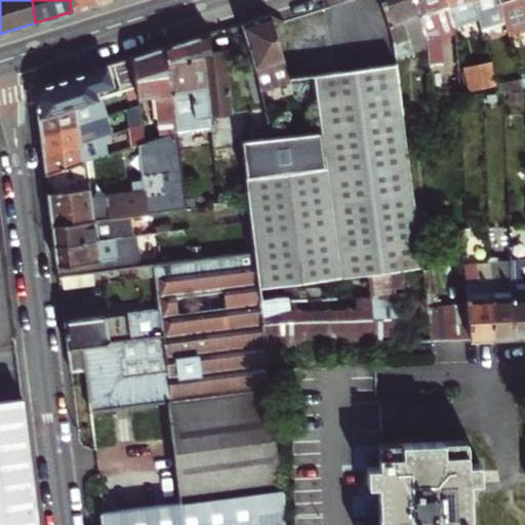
[(94,4),(94,0),(70,0),(71,11),(83,7),(94,4)]
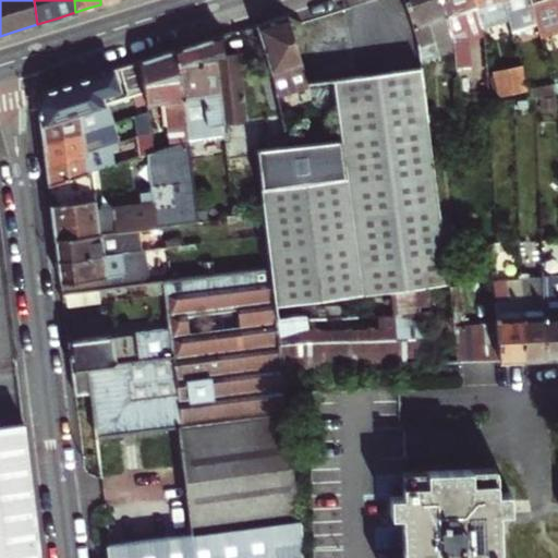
[(433,38),(450,33),(439,0),(403,0),(419,44),(421,60),(438,55),(433,38)]
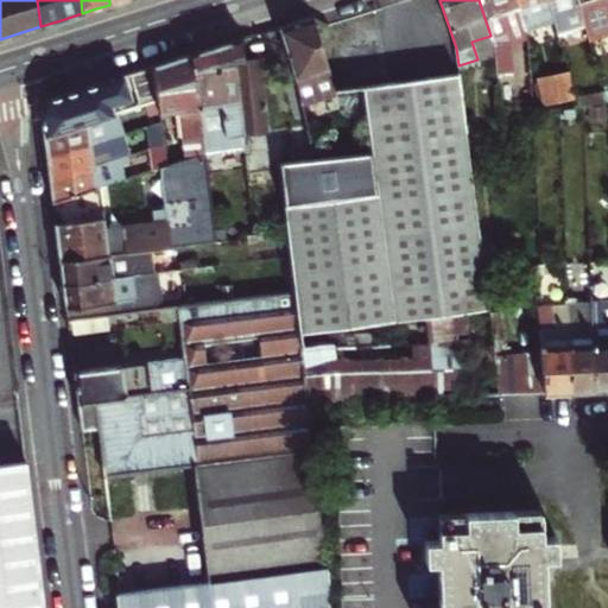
[(525,29),(515,0),(479,0),(491,36),(494,49),(495,55),(496,73),(511,70),(510,40),(527,36),(525,29)]
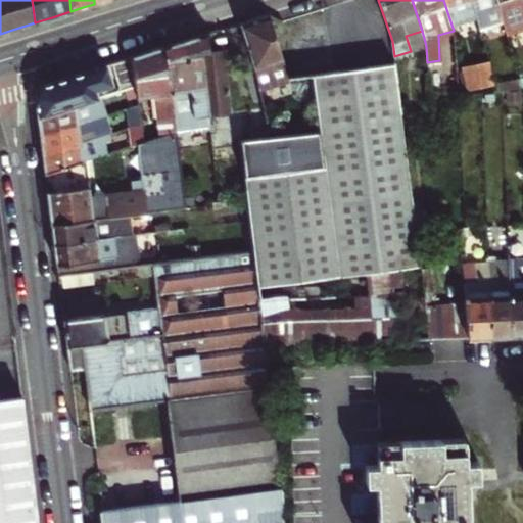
[(443,0),(452,25),(475,17),(470,0),(443,0)]
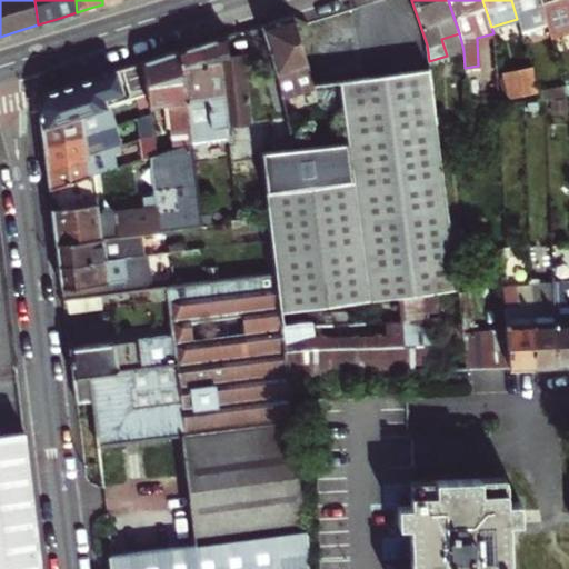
[(545,18),(539,0),(511,0),(517,19),(519,26),(545,18)]
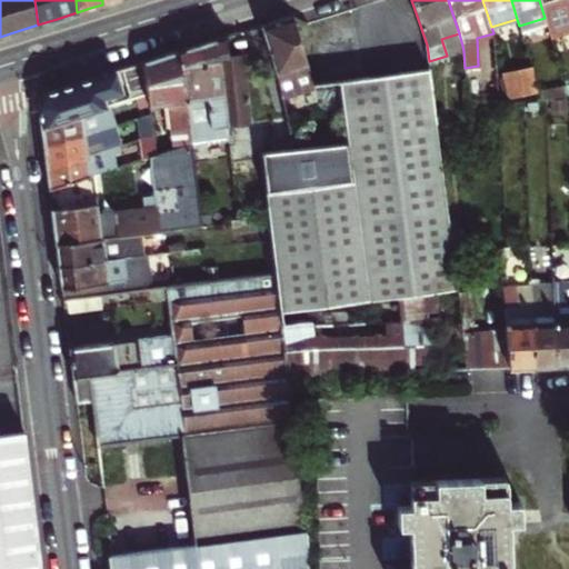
[(568,7),(567,0),(539,0),(545,18),(550,37),(568,31),(568,7)]
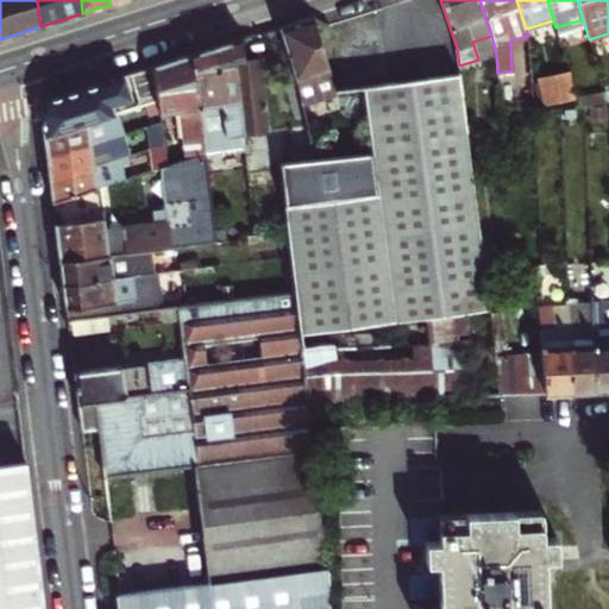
[(300,20),(280,26),(295,76),(301,107),(339,102),(337,90),(314,16),(300,20)]
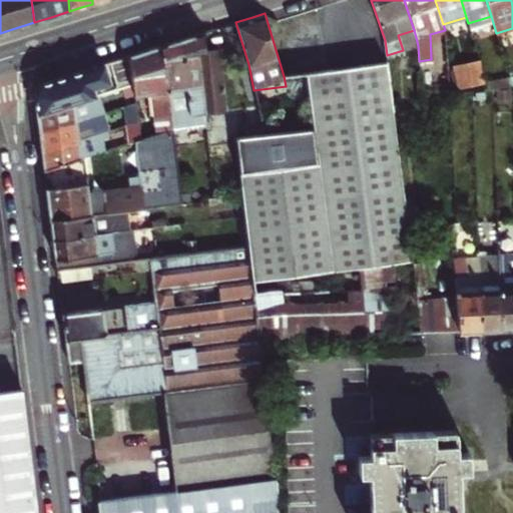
[(398,35),(403,50),(418,46),(417,41),(414,30),(398,35)]
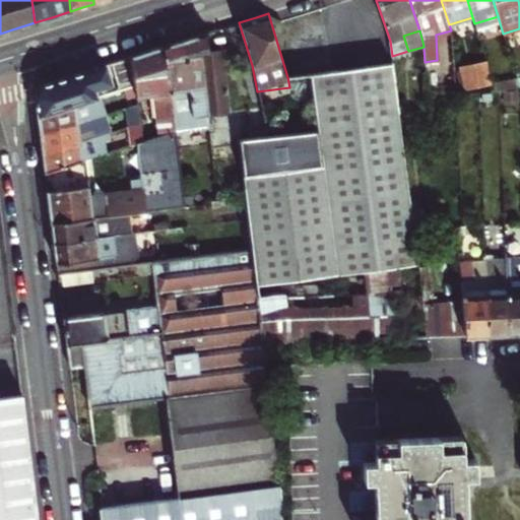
[(209,50),(206,33),(180,42),(164,47),(173,119),(174,131),(206,127),(205,115),(198,53),(209,52),(209,50)]
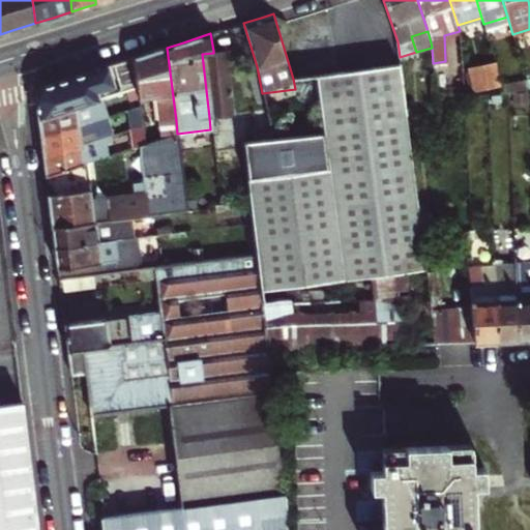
[(140,104),(142,121),(145,144),(177,134),(176,121),(167,48),(149,53),(134,57),(138,84),(140,104)]
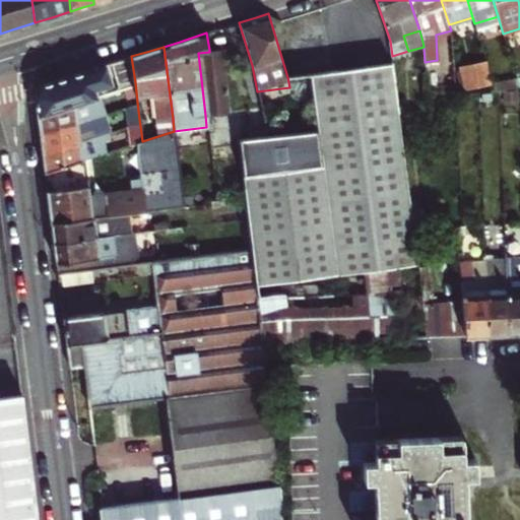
[(215,50),(209,50),(209,52),(198,53),(205,115),(229,112),(221,49),(215,50)]
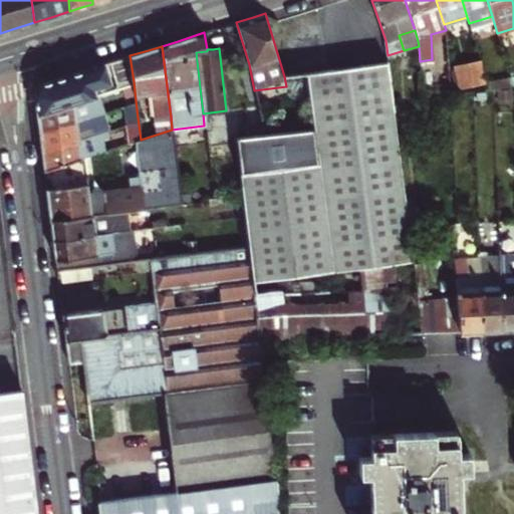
[(481,60),(454,65),(458,88),(485,83),(481,60)]
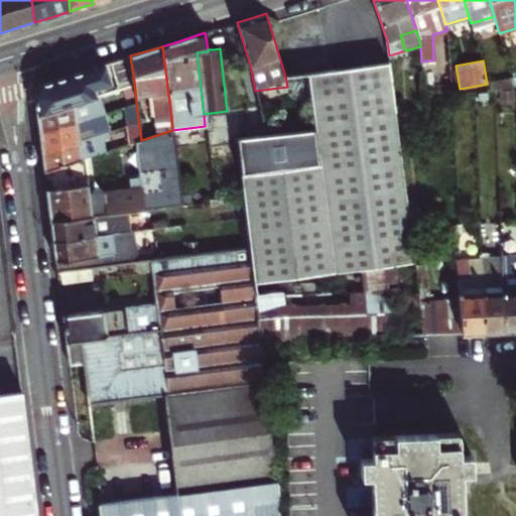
[(37,112),(95,94),(92,81),(108,76),(109,76),(106,63),(63,77),(41,84),(34,93),(37,112)]
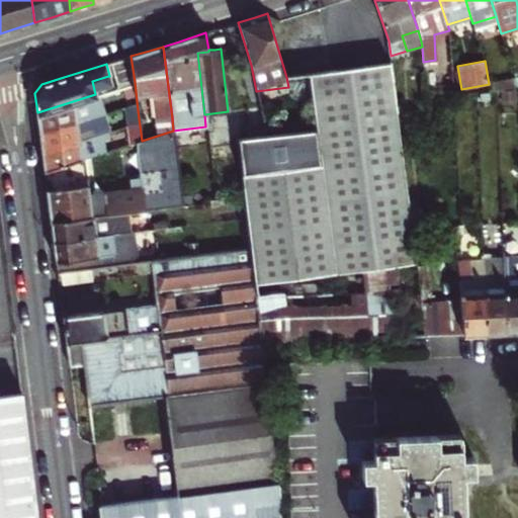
[(316,127),(340,339),(405,336),(399,295),(399,292),(390,293),(385,269),(416,266),(413,243),(405,173),(392,64),(349,69),(309,74),(316,127)]
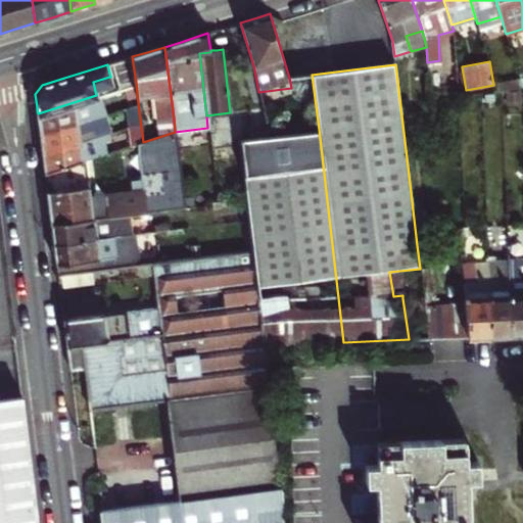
[(96,95),(102,93),(113,90),(109,77),(93,82),(96,95)]
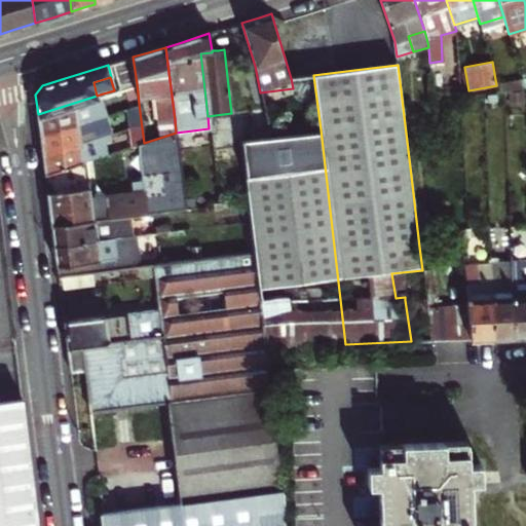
[(525,89),(525,87),(523,79),(498,84),(500,91),(525,89)]
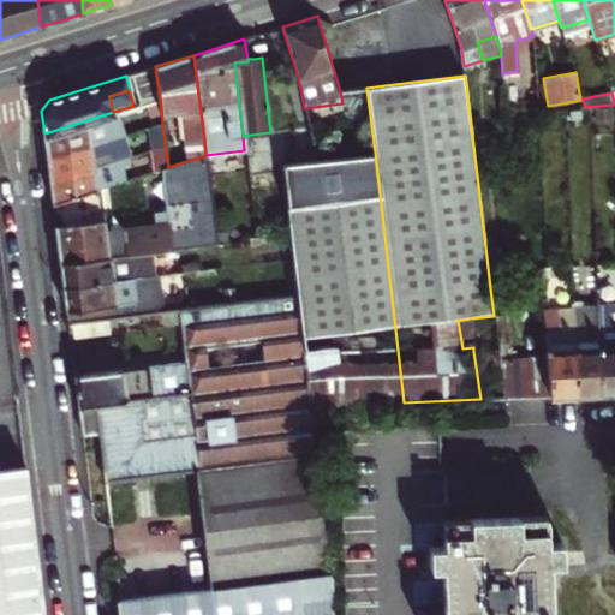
[(149,125),(162,120),(160,97),(143,102),(149,125)]
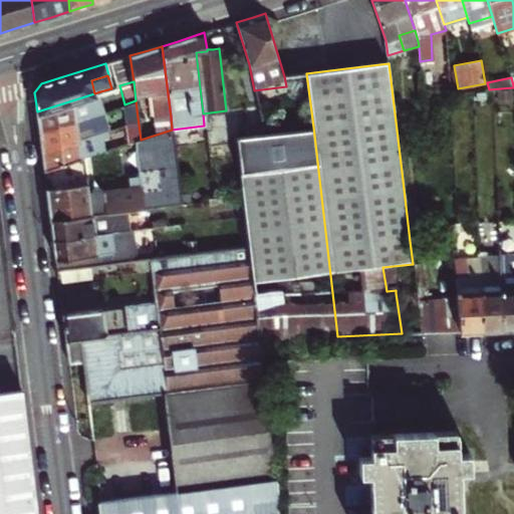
[(100,91),(94,93),(37,111),(38,123),(39,131),(106,109),(100,91)]
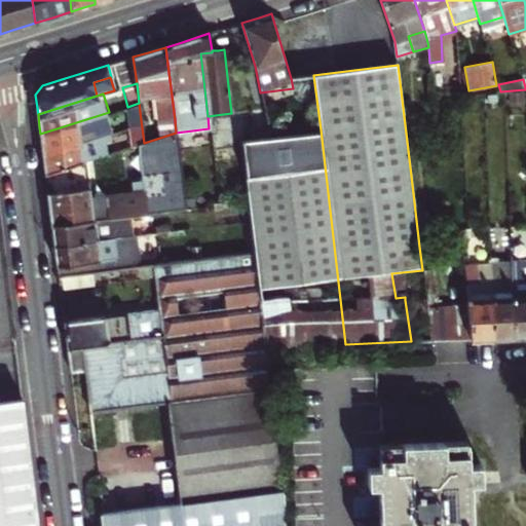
[(139,103),(127,107),(129,124),(141,120),(139,103)]
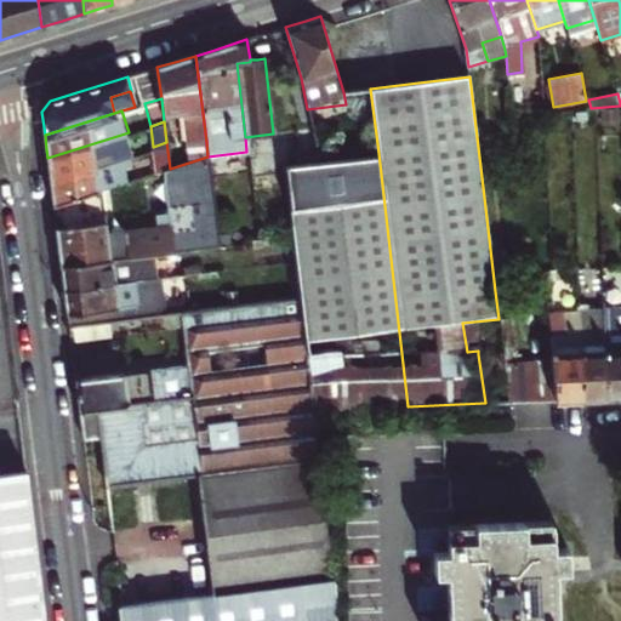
[(129,132),(47,158),(49,170),(50,178),(120,157),(131,153),(129,132)]
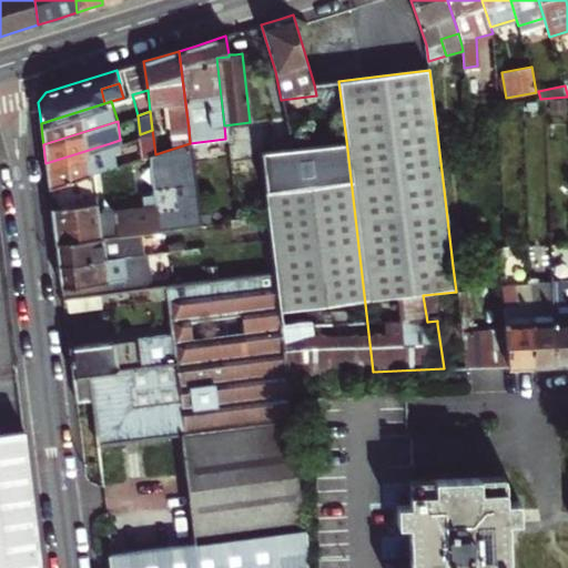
[(150,155),(155,154),(152,130),(140,134),(143,158),(150,155)]
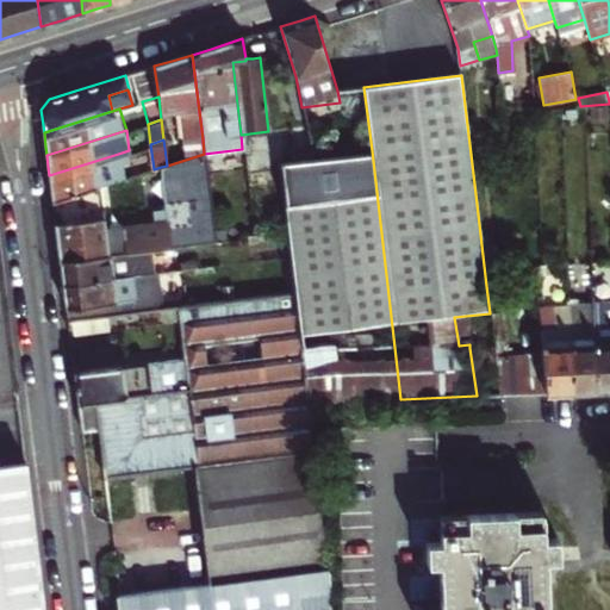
[(306,402),(400,399),(372,150),(323,156),(278,162),(285,218),(286,228),(286,231),(288,254),(293,291),(298,325),(298,329),(306,402)]
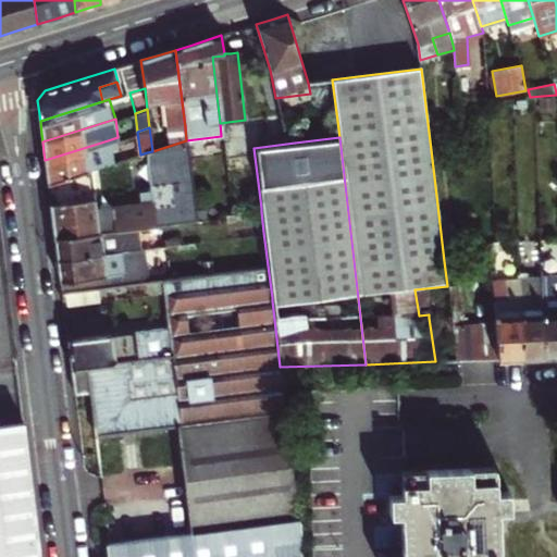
[(48,183),(106,165),(110,163),(108,140),(45,160),(47,174),(48,183)]
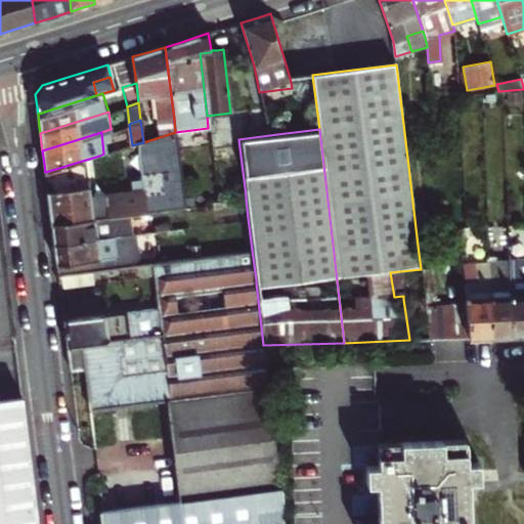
[(103,183),(88,184),(47,190),(49,206),(51,222),(117,214),(125,213),(183,206),(182,195),(180,177),(175,134),(175,132),(143,142),(138,143),(143,189),(105,193),(103,183)]
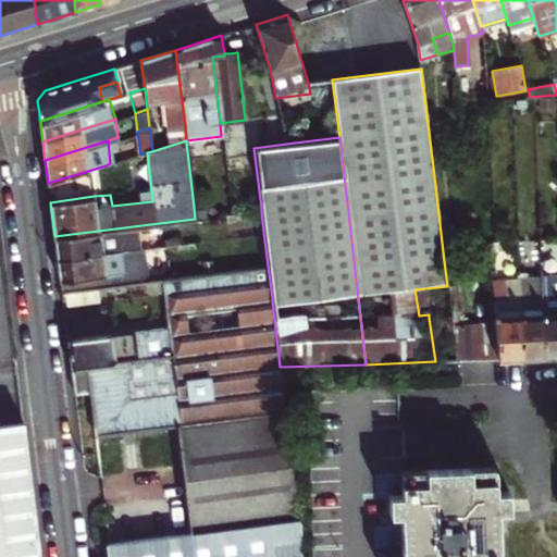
[(50,202),(94,196),(91,176),(107,171),(106,165),(48,183),(49,190),(50,202)]
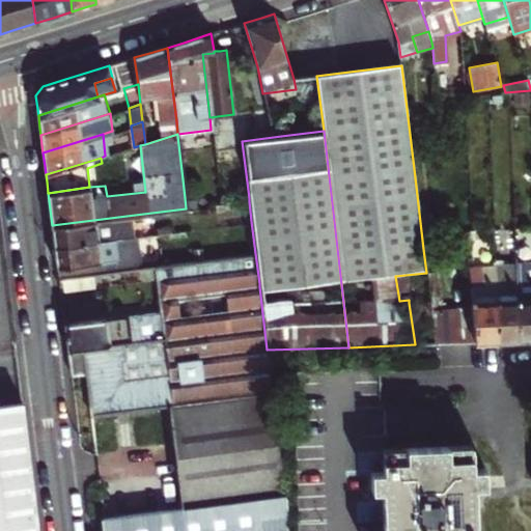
[(219,193),(220,201),(249,198),(248,190),(219,193)]
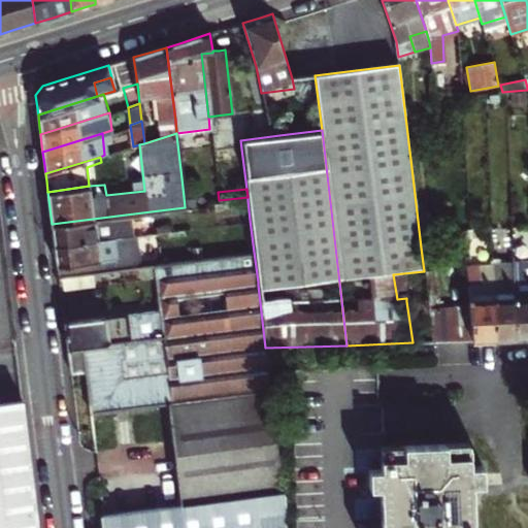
[(213,204),(216,224),(250,220),(248,200),(219,203),(213,204)]
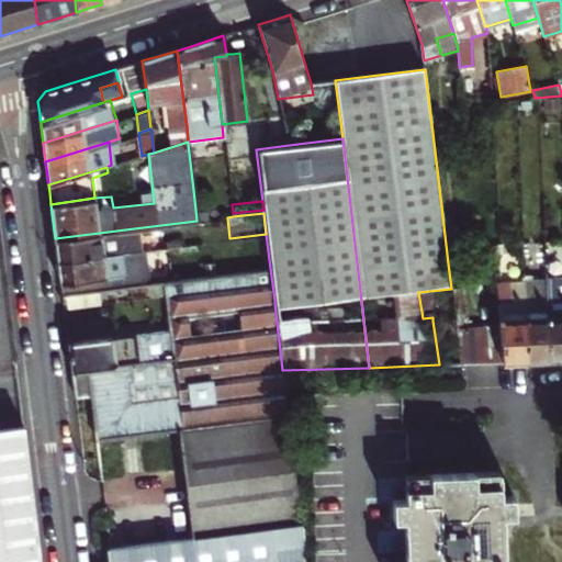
[(137,250),(134,228),(125,229),(125,238),(119,239),(120,246),(127,246),(127,251),(137,250)]
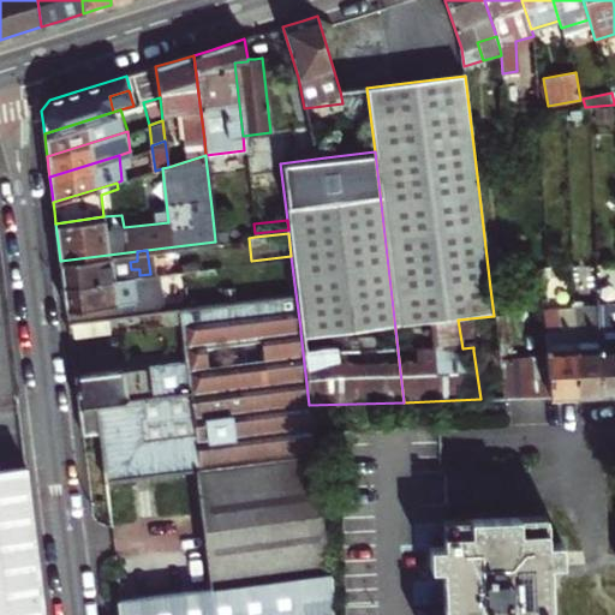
[(61,273),(63,285),(139,275),(139,269),(131,269),(130,262),(137,261),(137,251),(60,261),(61,273)]
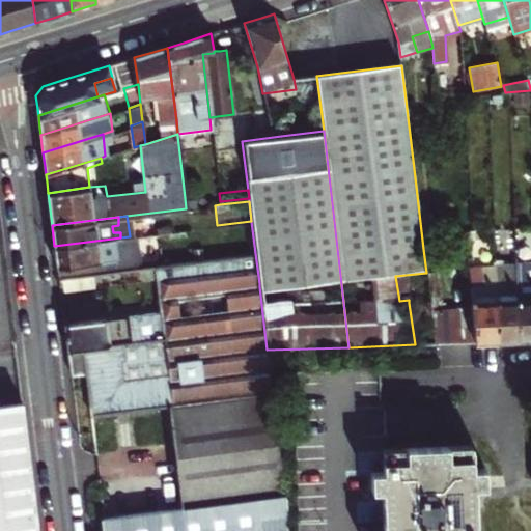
[(0,339),(15,338),(0,220),(0,339)]
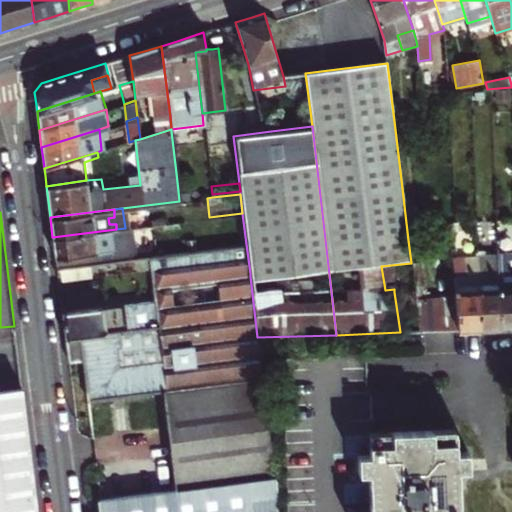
[(430,225),(431,239),(448,238),(448,231),(447,225),(430,225)]
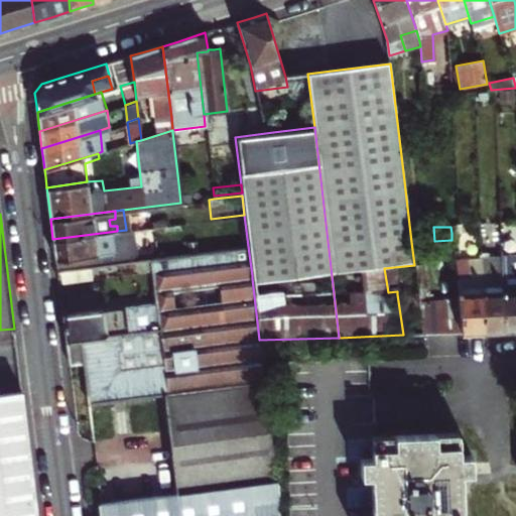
[(56,269),(115,262),(134,260),(130,229),(126,230),(117,231),(52,239),(54,256),(56,269)]
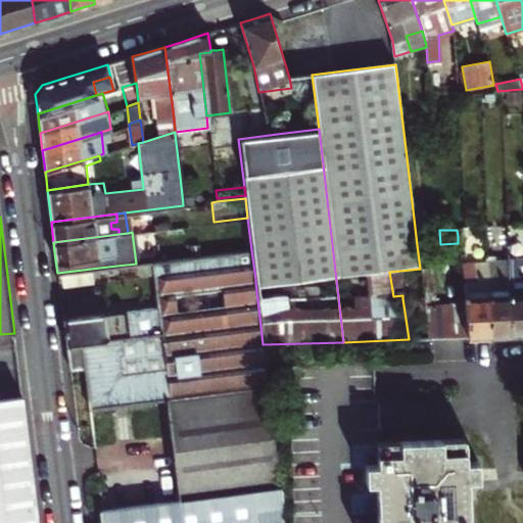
[(136,264),(116,266),(119,279),(155,275),(159,305),(63,318),(66,345),(130,338),(162,334),(163,337),(205,332),(204,321),(226,319),(222,286),(255,282),(255,279),(251,249),(136,264)]
